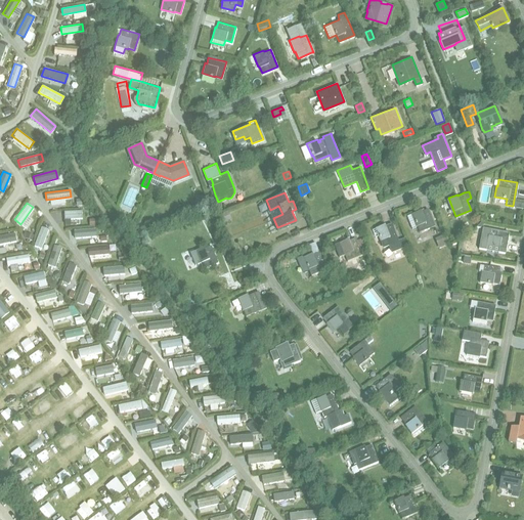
[(434,225),(427,208),(421,210),(421,209),(406,214),(411,226),(417,224),(419,230),(434,225)]
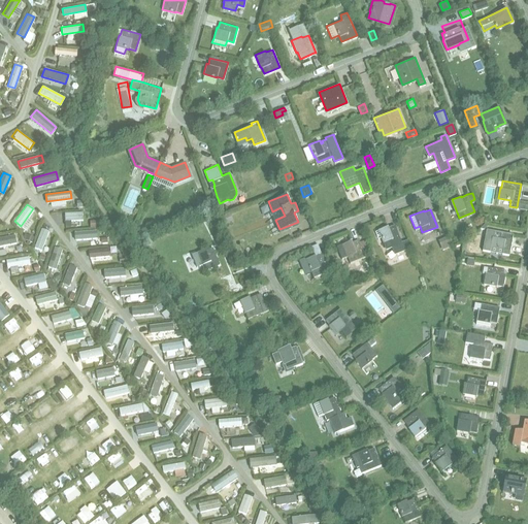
[(83,220),(81,211),(64,213),(64,220),(83,220)]
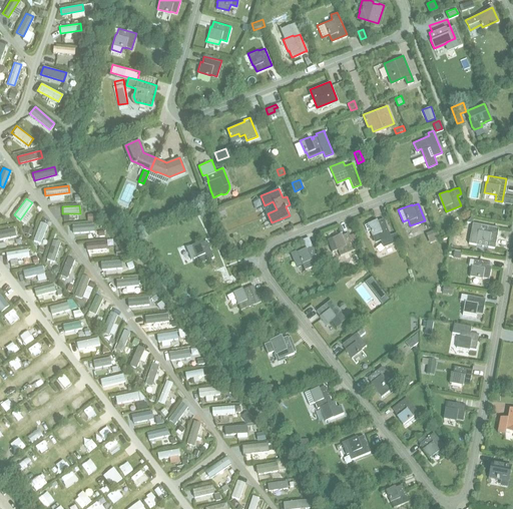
[(222,205),(212,209),(215,217),(225,213),(222,205)]
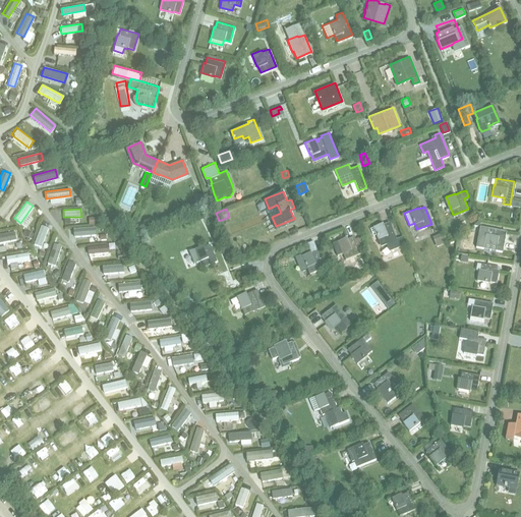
[(373,225),(370,227),(373,234),(377,232),(381,243),(386,241),(389,248),(405,242),(402,234),(396,237),(389,220),(383,223),(383,222),(373,225)]
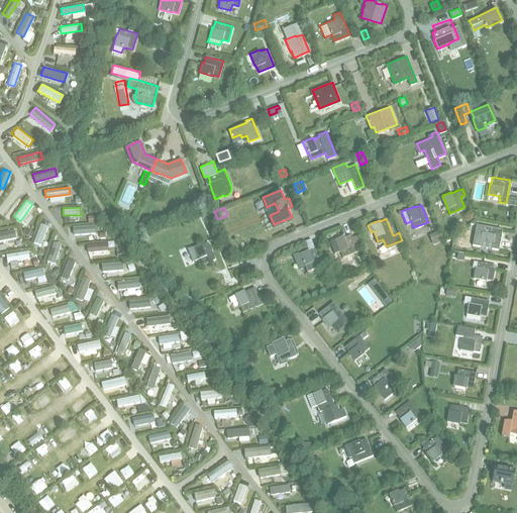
[(47,225),(39,223),(32,242),(40,245),(47,225)]
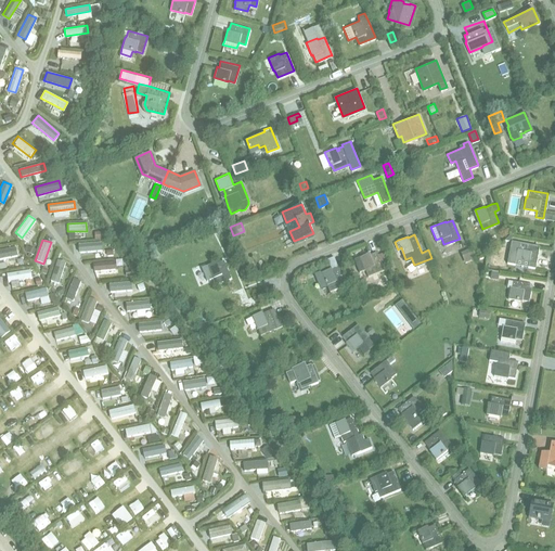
[(534,261),(538,244),(510,240),(505,261),(513,263),(514,257),(527,260),(526,266),(533,267),(534,261)]
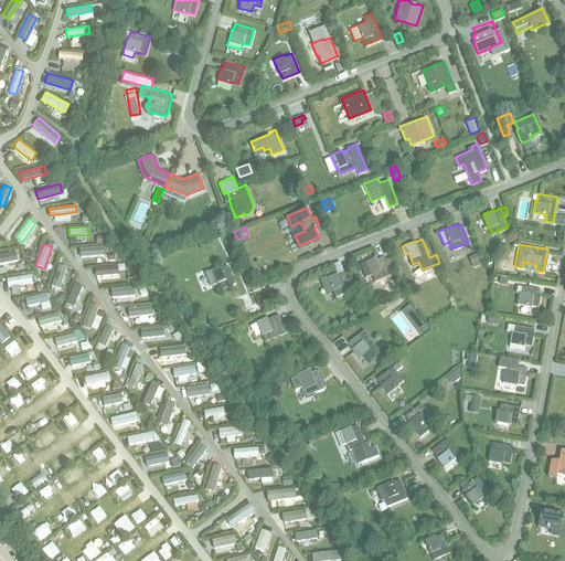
[(104,254),(103,245),(80,247),(80,256),(104,254)]
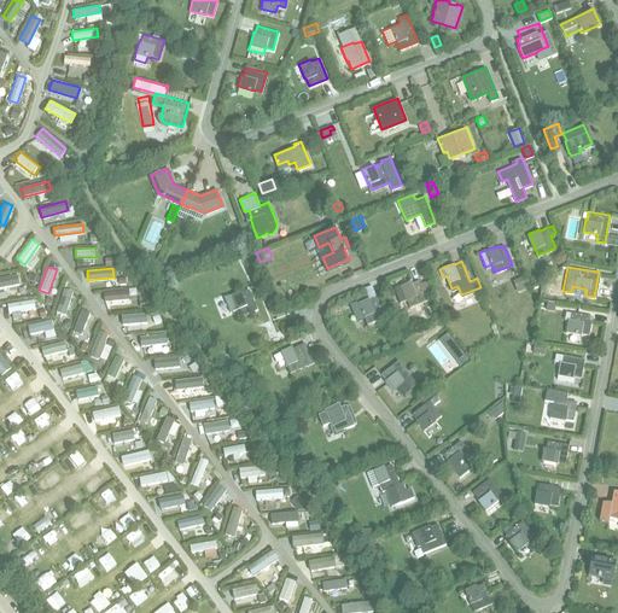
[(0,286),(18,284),(17,275),(0,278),(0,286)]
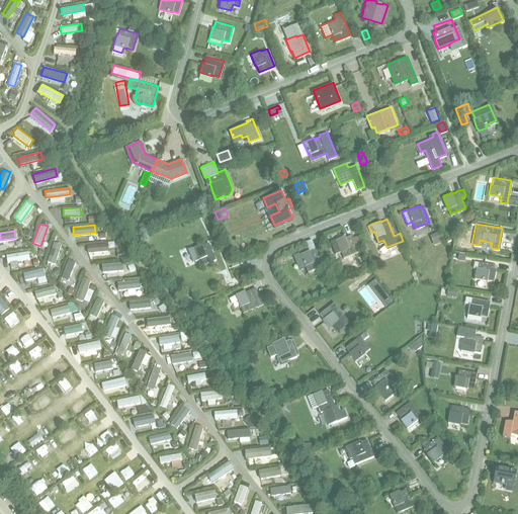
[(438,231),(430,234),(433,242),(442,239),(438,231)]
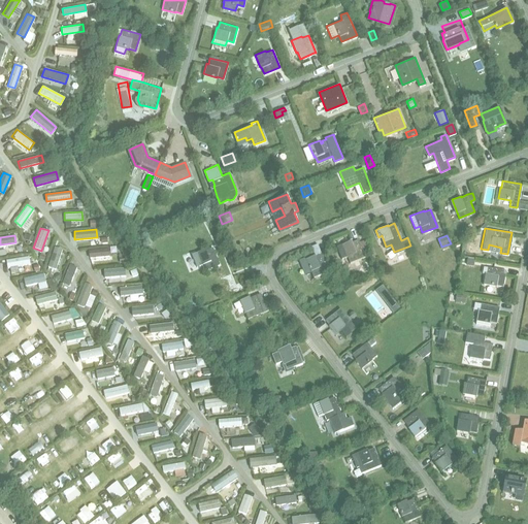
[(365,255),(358,237),(352,240),(351,238),(337,244),(342,257),(348,255),(350,261),(365,255)]
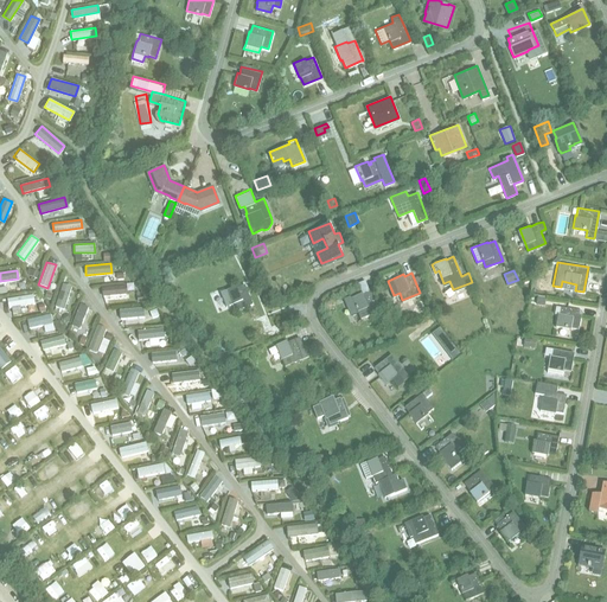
[(365,274),(357,275),(359,287),(368,285),(365,274)]
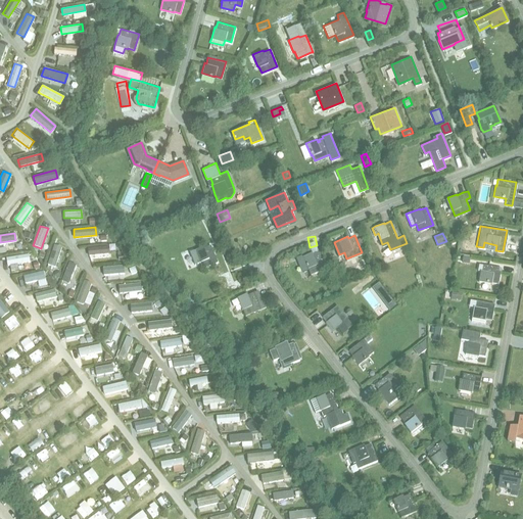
[(61,246),(54,244),(47,264),(54,267),(61,246)]
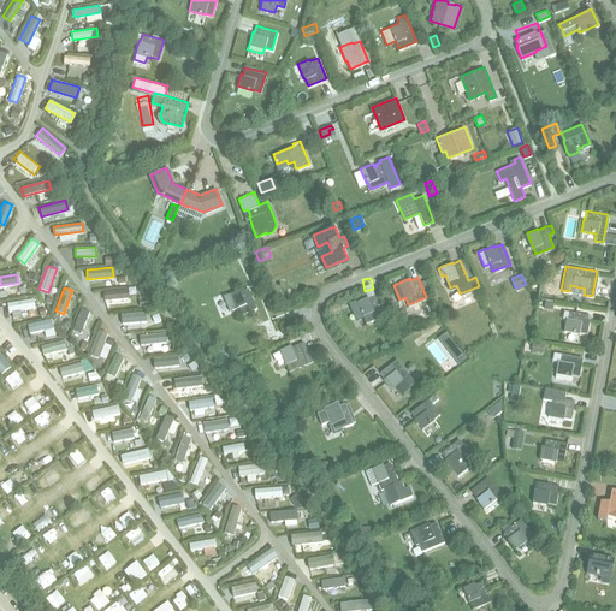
[(237,315),(255,308),(248,288),(241,290),(240,288),(227,294),(232,308),(235,308),(237,315)]
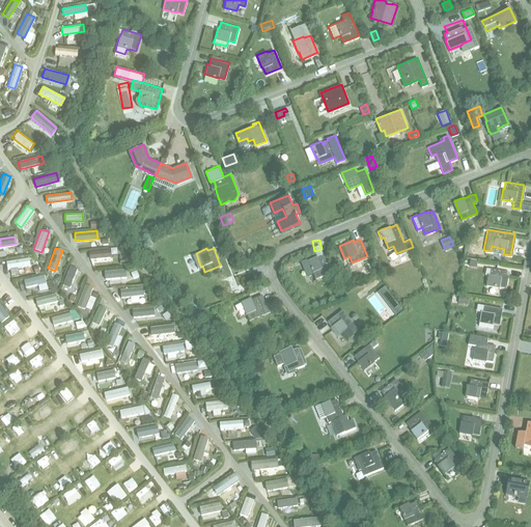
[(110,257),(110,249),(88,251),(89,259),(110,257)]
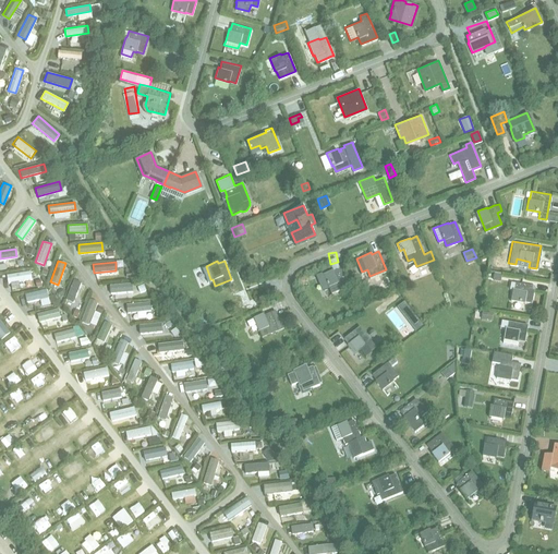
[(334,269),(332,268),(323,272),(317,274),(320,282),(326,280),(331,291),(347,285),(340,267),(334,269)]
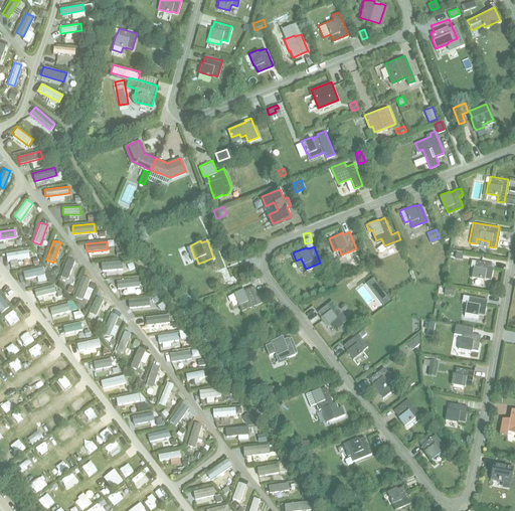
[(29,258),(27,249),(5,252),(6,261),(29,258)]
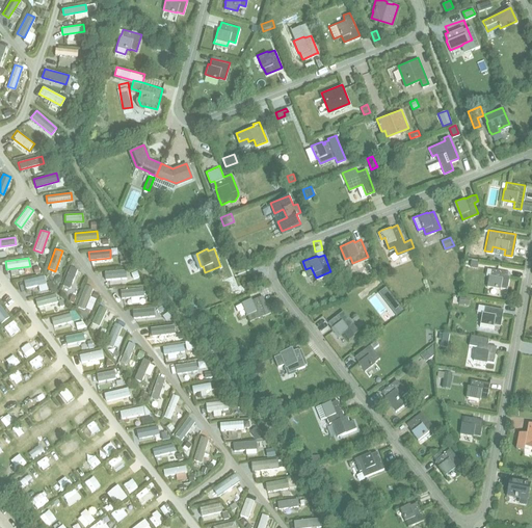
[(77,269),(70,266),(62,285),(70,288),(77,269)]
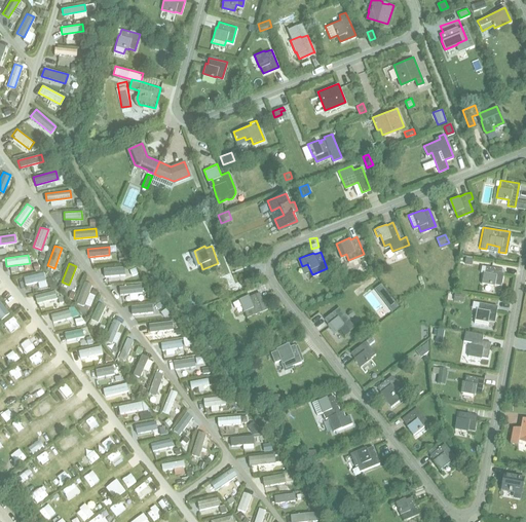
[(500,284),(503,268),(485,264),(484,271),(483,271),(481,282),(494,285),(494,283),(500,284)]
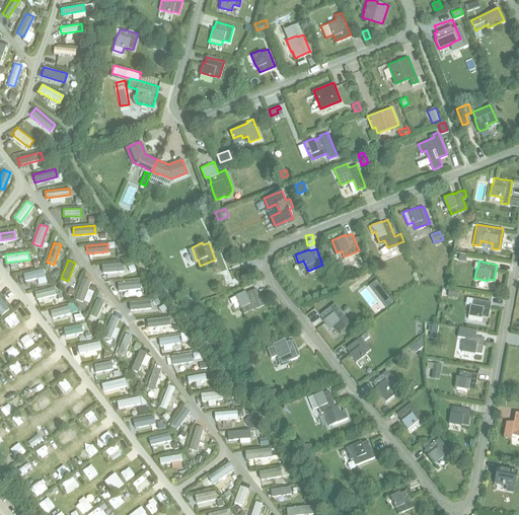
[(124,271),(123,263),(102,265),(102,273),(124,271)]
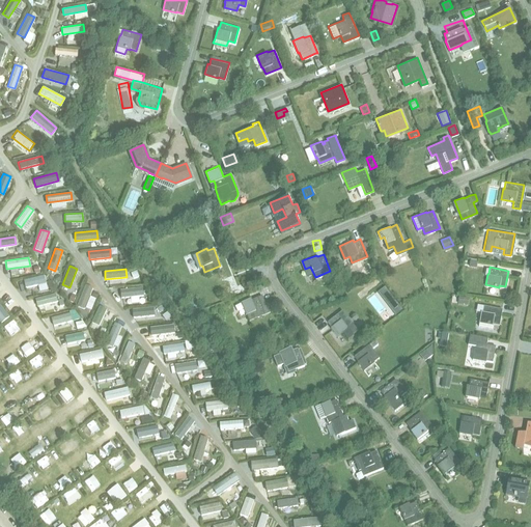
[(46,282),(44,274),(23,279),(25,287),(46,282)]
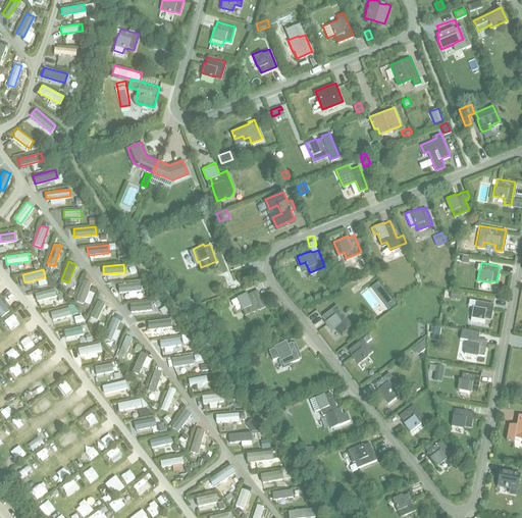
[(243,272),(237,274),(240,280),(246,278),(243,272)]
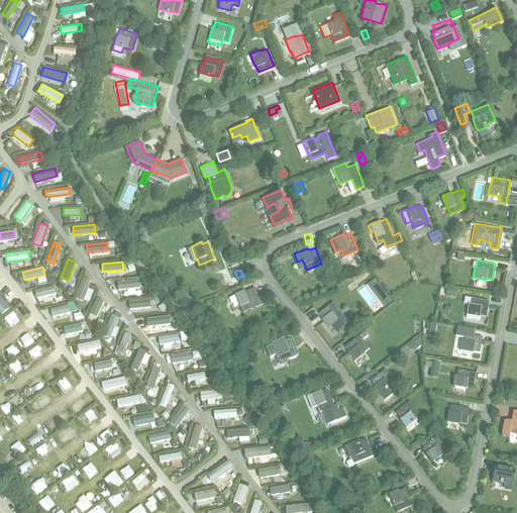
[(90,280),(83,277),(75,298),(82,300),(90,280)]
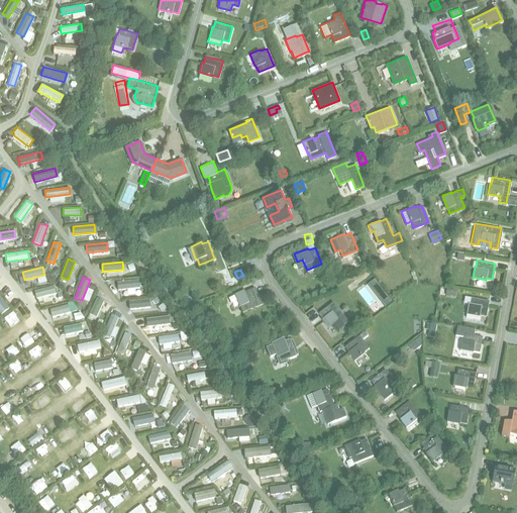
[(139,287),(138,280),(117,282),(117,290),(139,287)]
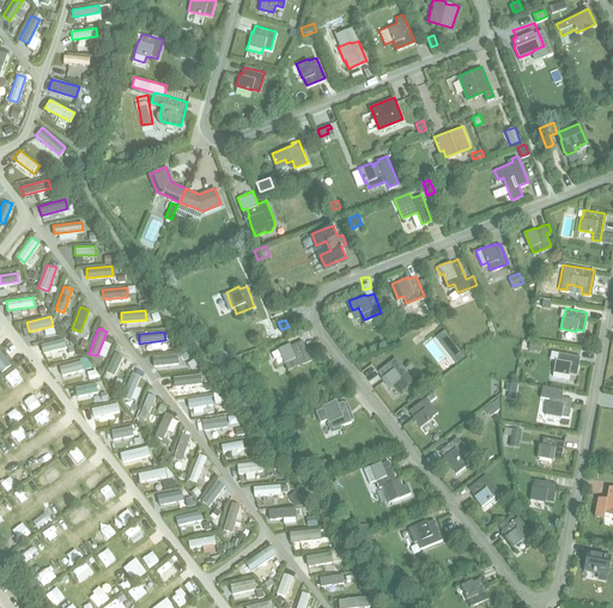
[(65,347),(64,339),(40,345),(42,353),(65,347)]
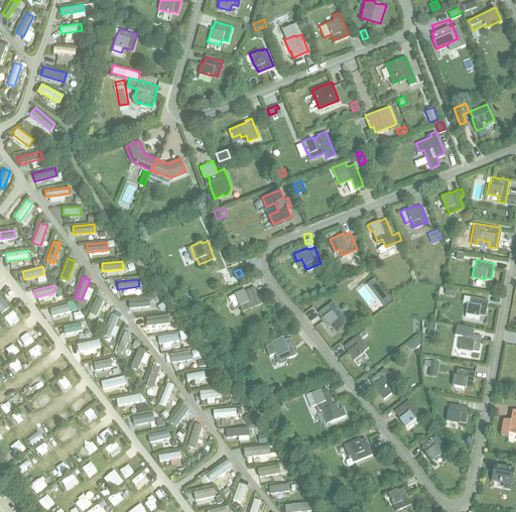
[(243,288),(234,292),(236,299),(238,304),(240,304),(242,310),(261,302),(268,299),(265,294),(258,296),(254,286),(244,290),(243,288)]
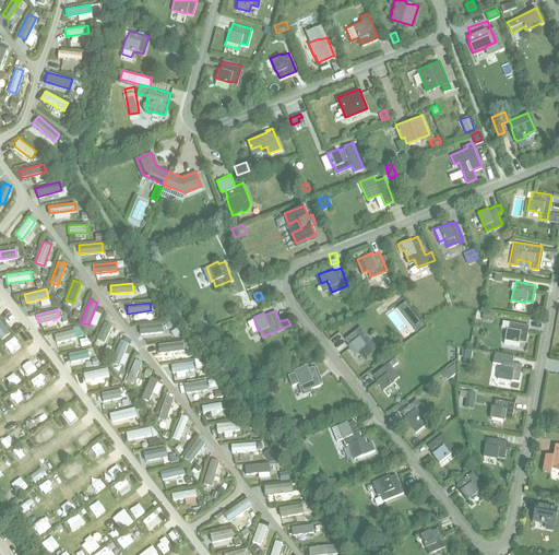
[(420,318),(413,325),(416,329),(424,323),(420,318)]
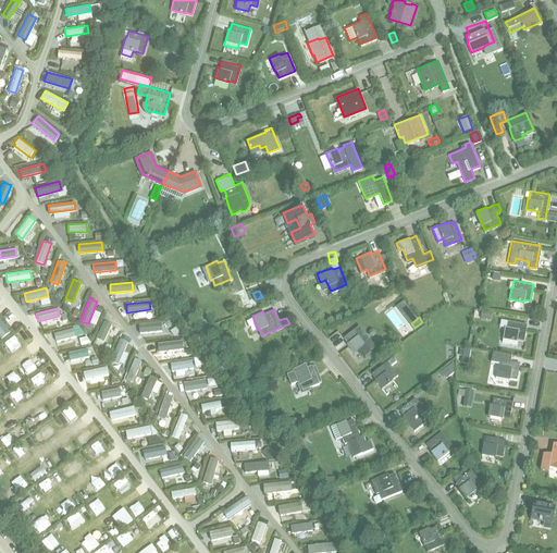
[(0,319),(0,335),(1,338),(9,332),(0,319)]
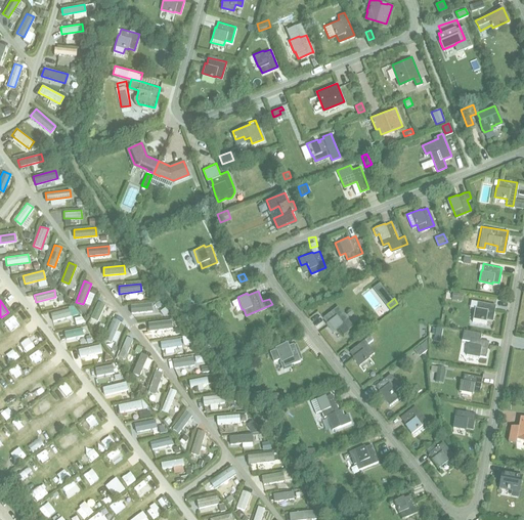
[(475,306),(474,306),(472,319),(484,321),(485,317),(492,319),(494,303),(477,300),(475,306)]
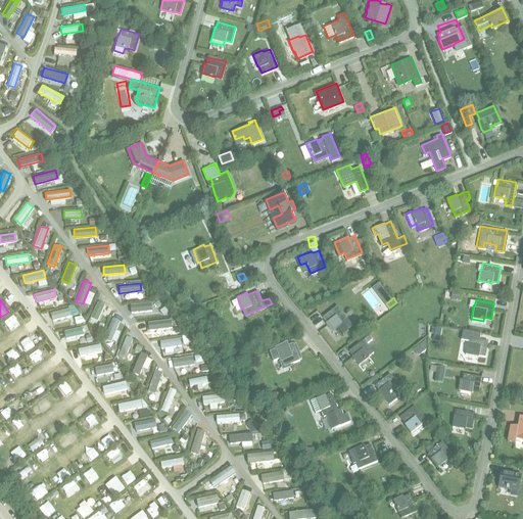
[(105,303),(97,300),(90,319),(97,322),(105,303)]
